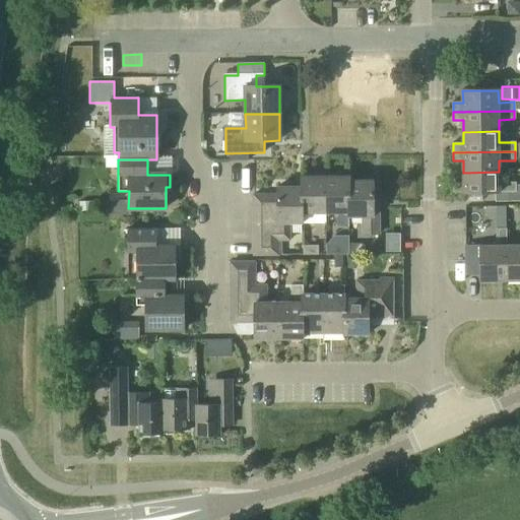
[(453,193),(495,193),(495,202),(516,201),(516,192),(516,184),(500,184),(499,172),(463,173),(464,184),(453,184),(453,193)]
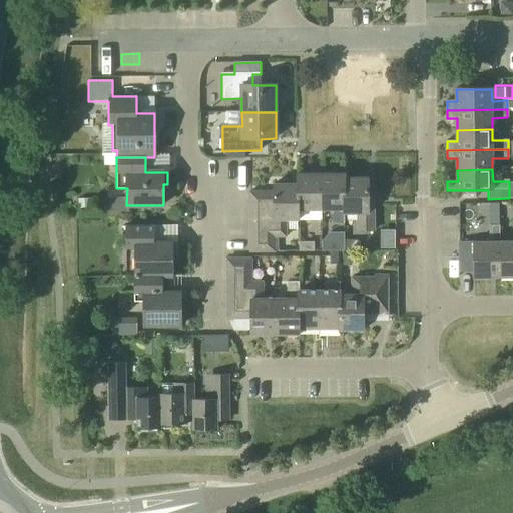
[(298,210),(300,210),(321,210),(321,174),(297,174),(297,185),(298,185),(298,210)]
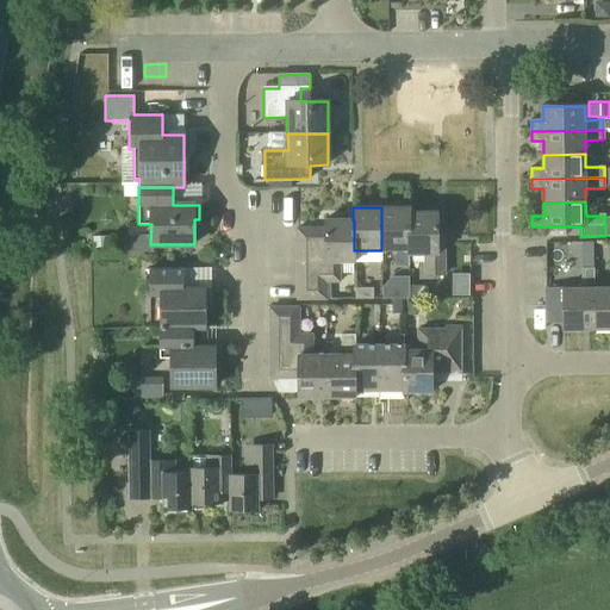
[(409,212),(411,212),(410,207),(381,207),(381,250),(409,250),(410,250),(409,212)]
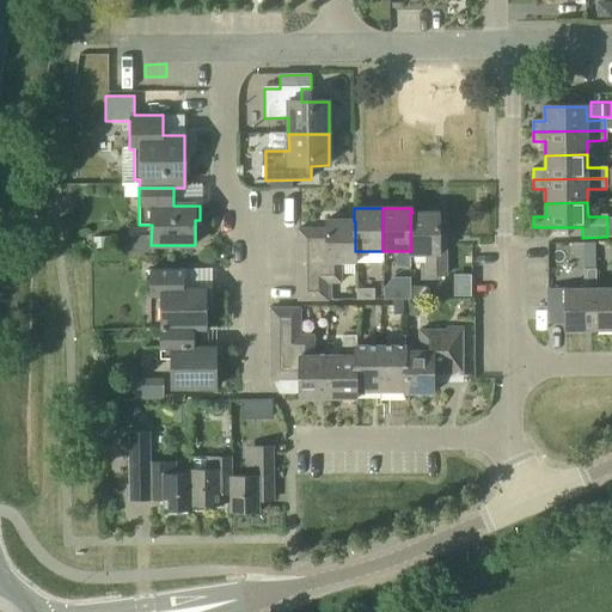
[(411,251),(410,251),(410,257),(427,257),(427,276),(447,276),(446,234),(439,234),(439,213),(412,213),(410,213),(411,251)]
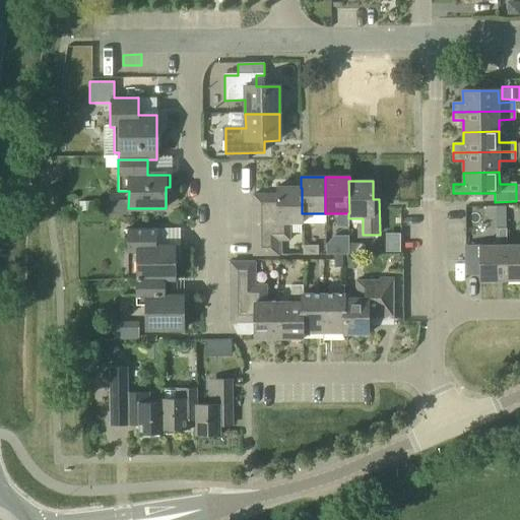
[(304,224),(304,213),(302,213),(302,188),(301,188),(276,188),(276,196),(277,196),(277,208),(277,220),(277,232),(277,241),(290,241),(290,224),(304,224)]
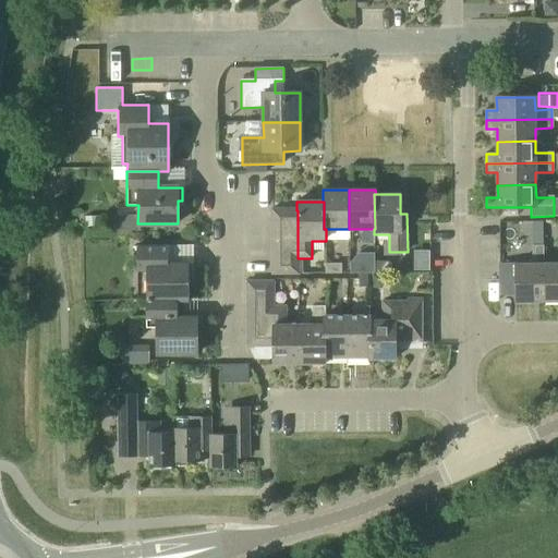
[(271,223),(298,223),(298,210),(296,210),(271,210),(271,223)]
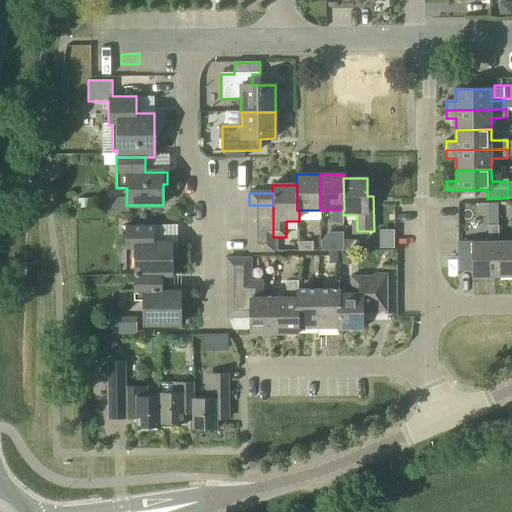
[(77,199),(78,211),(90,211),(90,198),(77,199)]
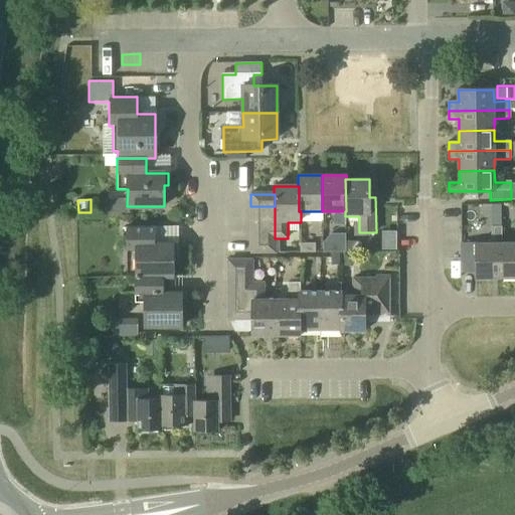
[(250,218),(275,218),(275,206),(250,206),(250,218)]
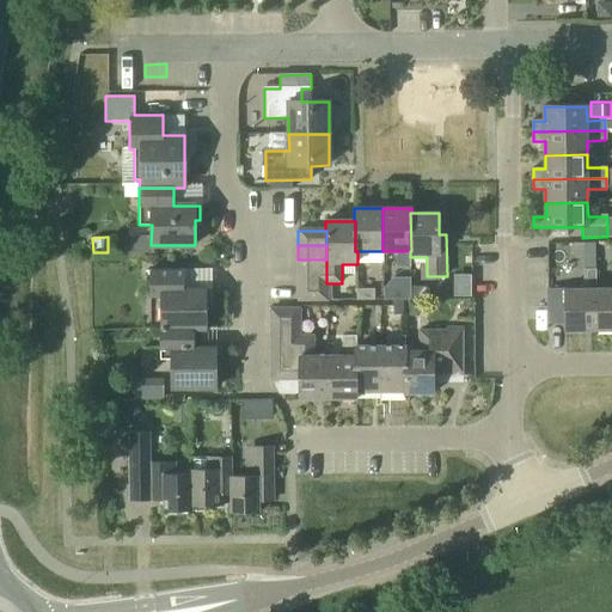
[(298,273),(326,273),(326,259),(298,259),(298,273)]
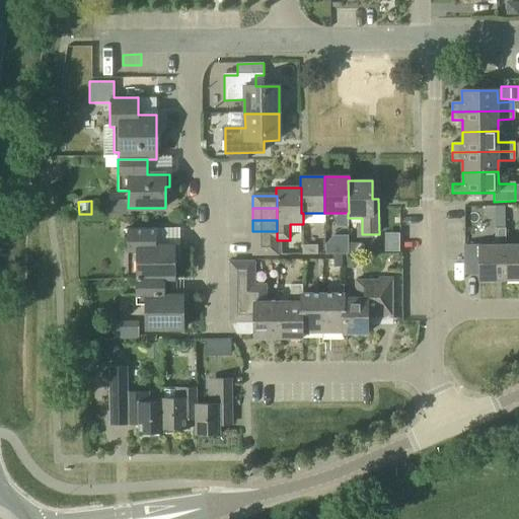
[(135,281),(163,280),(172,280),(173,257),(178,257),(178,244),(155,244),(155,229),(127,229),(128,276),(135,276),(135,281)]
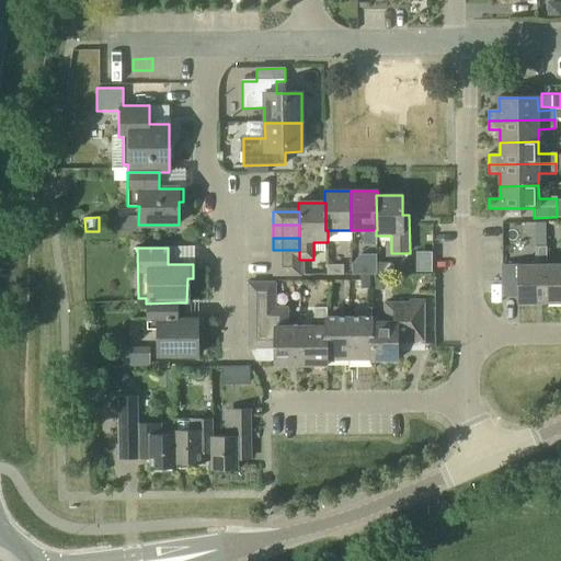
[(546,265),(546,248),(535,248),(535,265),(502,265),(503,296),(518,296),(518,304),(547,302),(547,265),(546,265)]
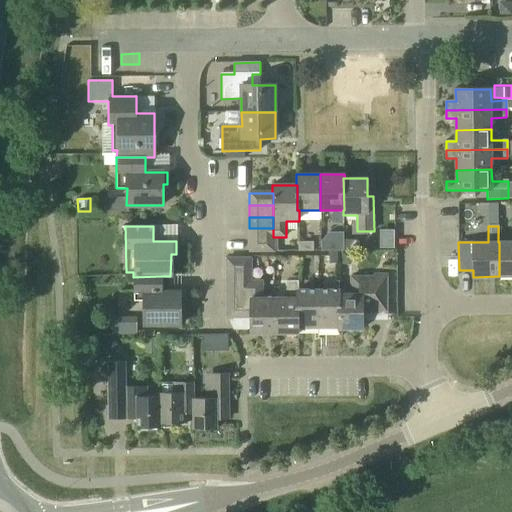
[(273,240),(273,237),(273,228),(249,228),(249,240),(273,240)]
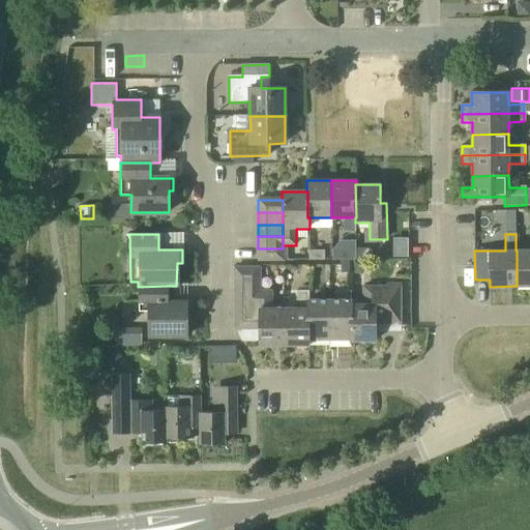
[(332,260),(340,260),(348,260),(354,259),(355,241),(340,241),(331,249),(332,260)]
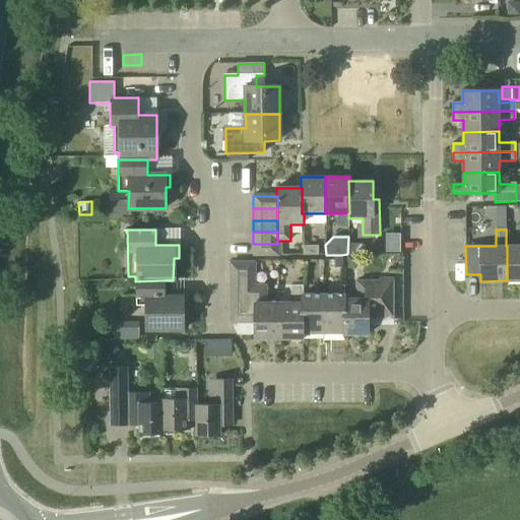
[(277,244),(253,244),(253,256),(277,256),(277,244)]
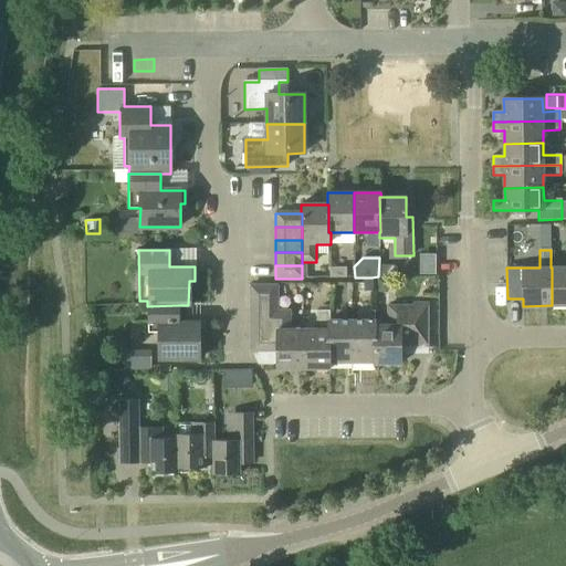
[(565,305),(565,266),(552,268),(552,305),(565,305)]
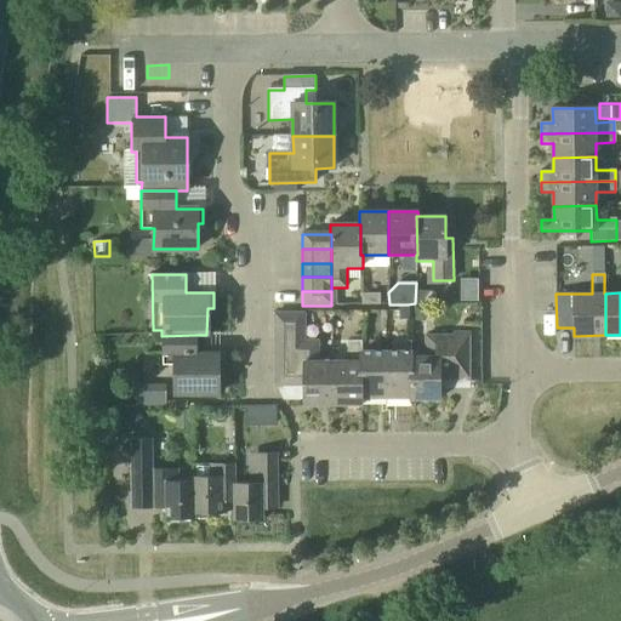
[(360,305),(380,305),(379,294),(360,294),(360,305)]
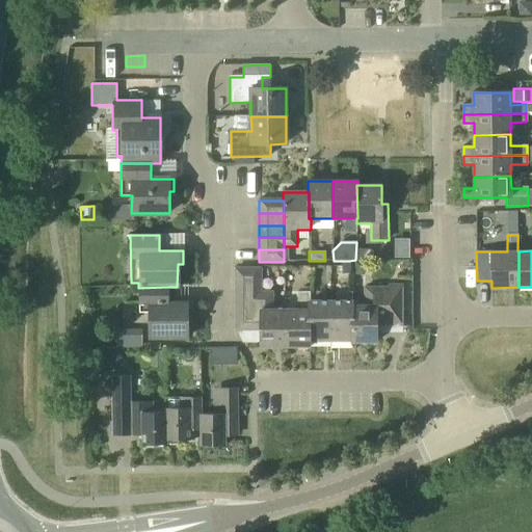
[(235,281),(261,281),(260,268),(235,268),(235,281)]
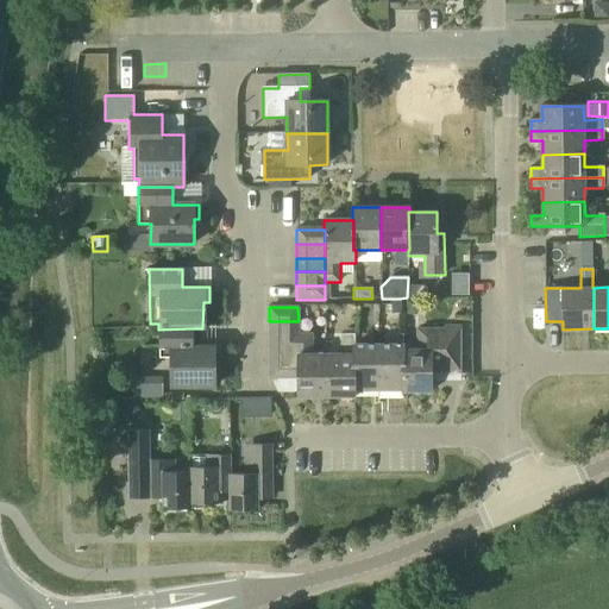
[(299,336),(299,334),(299,321),(269,321),(269,336),(299,336)]
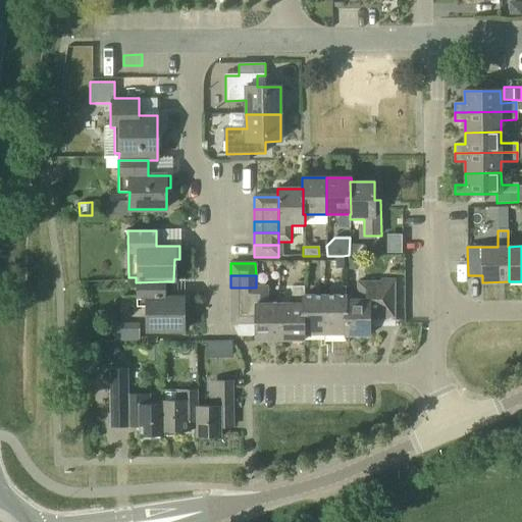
[(164,281),(136,282),(137,306),(147,306),(148,331),(185,331),(185,297),(164,297),(164,281)]
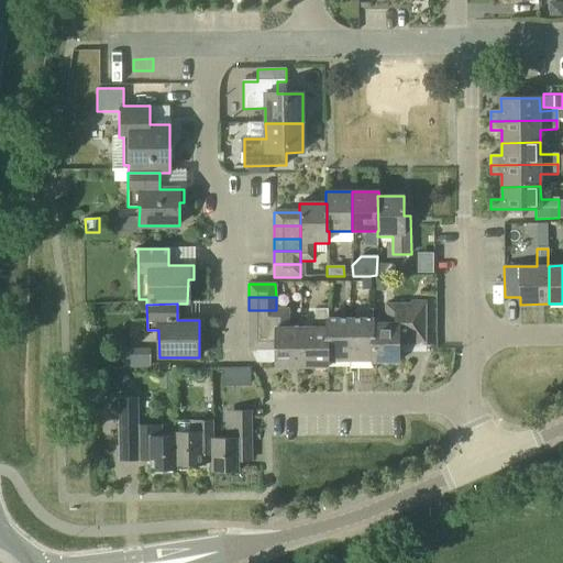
[(327,319),(328,319),(328,309),(326,309),(326,305),(319,305),(319,309),(313,309),(313,328),(300,328),(301,367),(328,367),(328,355),(327,355),(327,319)]
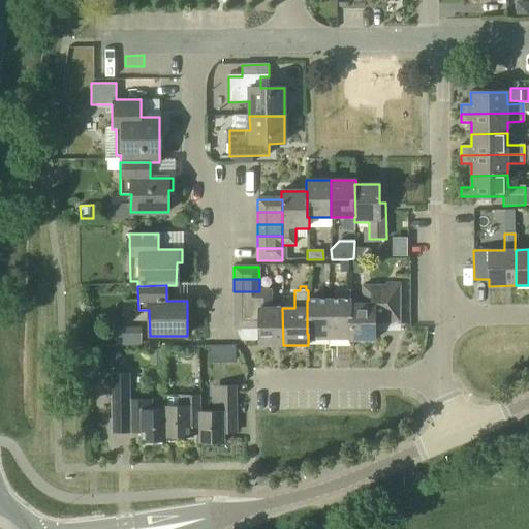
[(350,333),(349,333),(349,339),(374,339),(374,321),(385,321),(385,315),(399,315),(399,286),(363,286),(363,304),(350,304),(350,333)]
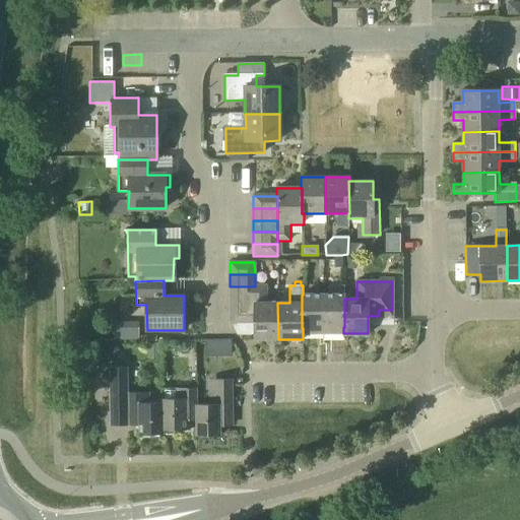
[(278,339),(277,303),(266,303),(266,285),(255,285),(255,286),(255,299),(255,311),(255,323),(253,323),(254,339),(278,339)]
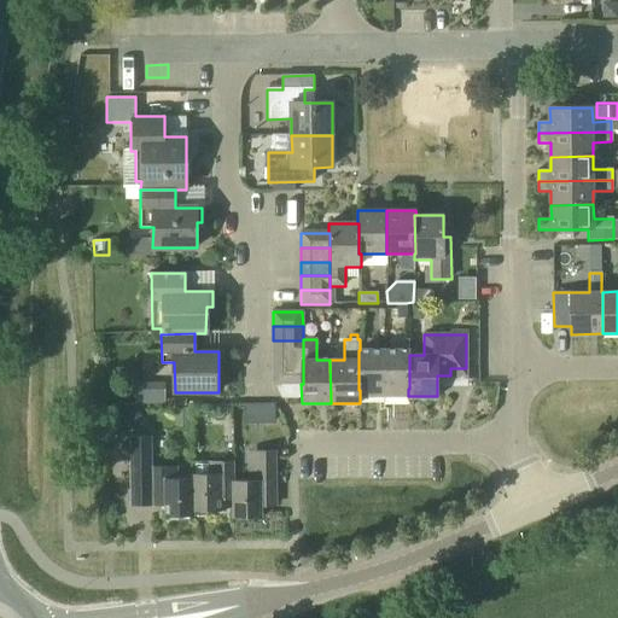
[(273,355),(303,355),(303,340),(273,340),(273,355)]
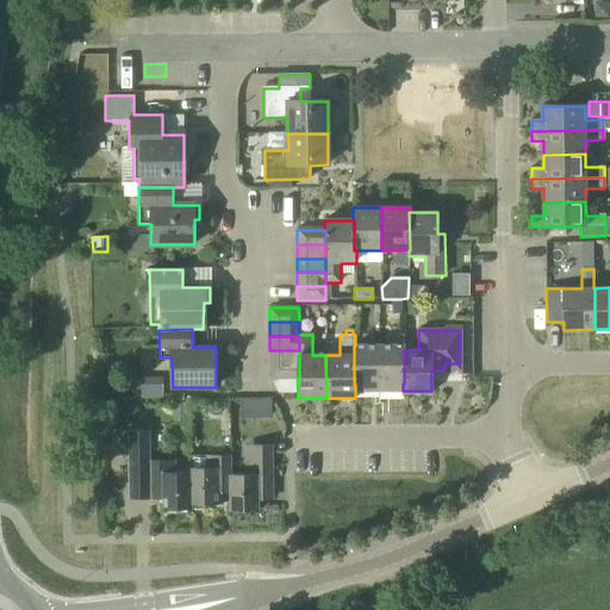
[(354,385),(355,385),(379,385),(378,346),(355,346),(354,346),(354,385)]
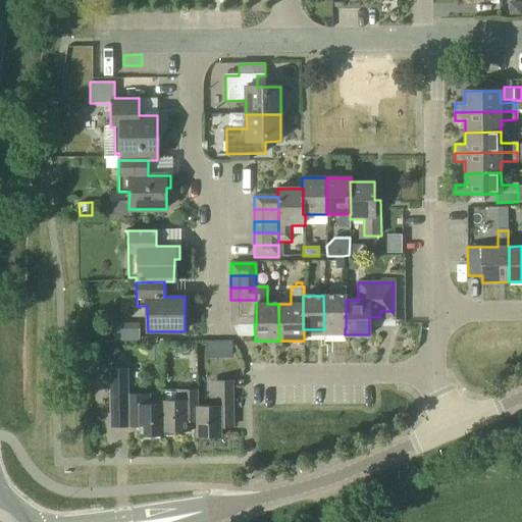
[(346,300),(346,296),(323,296),(324,329),(345,328),(346,328),(346,300)]
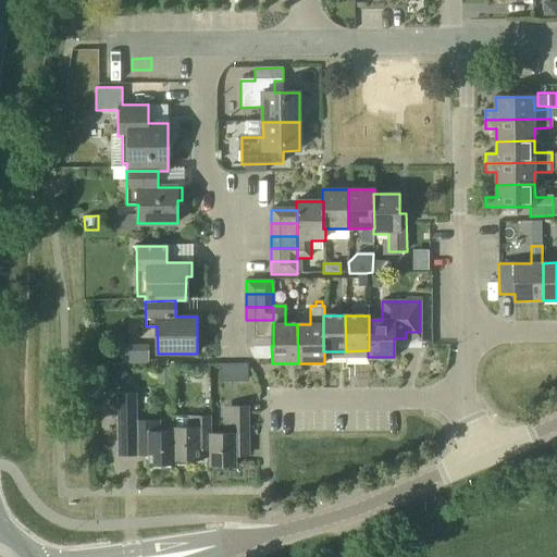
[(246,333),(273,333),(273,320),(246,320),(246,333)]
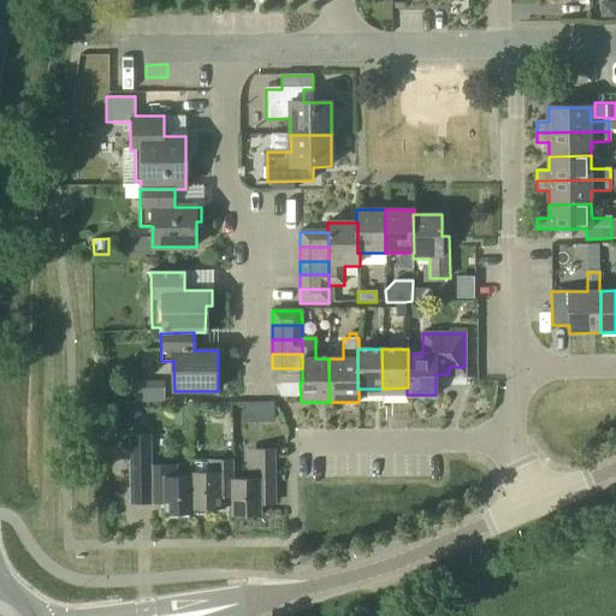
[(272,383),(300,383),(302,383),(302,368),(272,368),(272,383)]
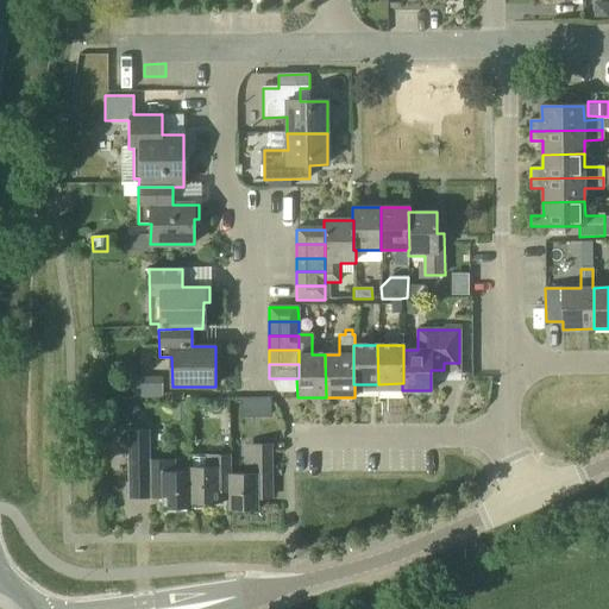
[(152,377),(152,399),(162,399),(162,377),(152,377)]
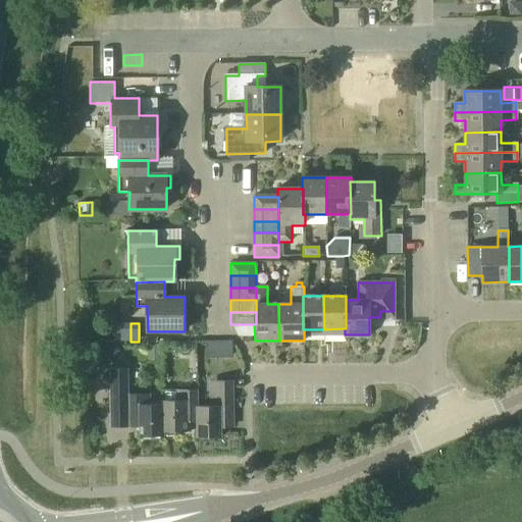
[(147,360),(161,360),(161,345),(147,345),(147,360)]
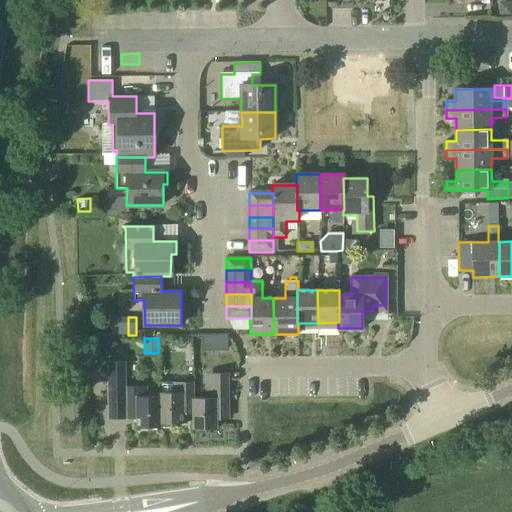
[(106,363),(108,401),(108,420),(125,419),(125,413),(136,413),(137,427),(161,427),(161,423),(160,397),(146,397),(146,387),(125,388),(124,362),(106,363)]
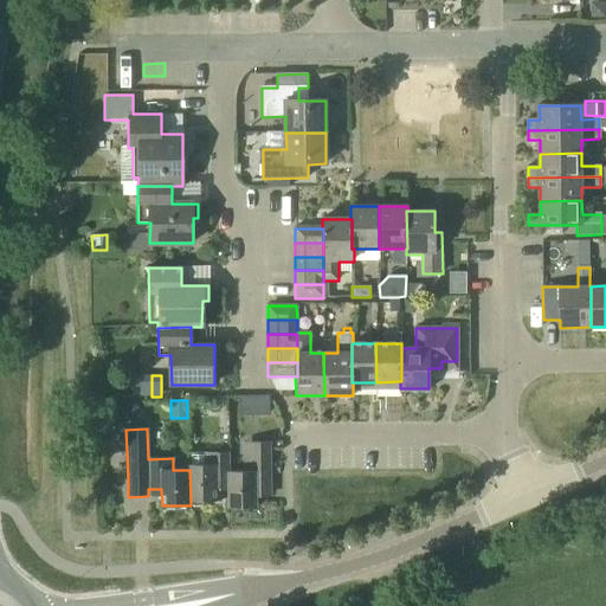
[(229,490),(229,508),(258,508),(257,489),(271,489),(270,443),(244,443),(244,471),(230,471),(229,471),(229,490)]
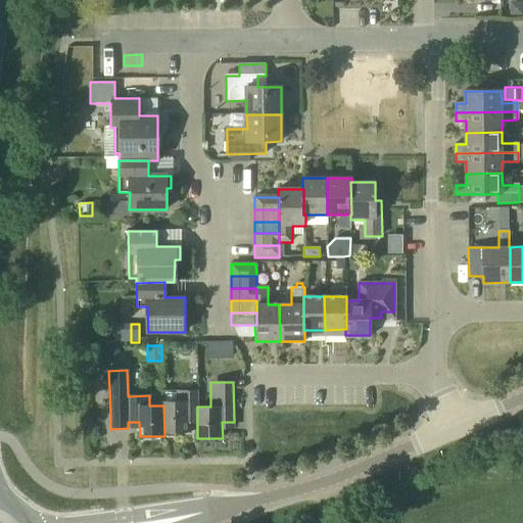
[(197,407),(198,407),(197,389),(176,390),(177,399),(163,399),(163,406),(164,432),(188,432),(188,423),(197,423),(197,407)]
